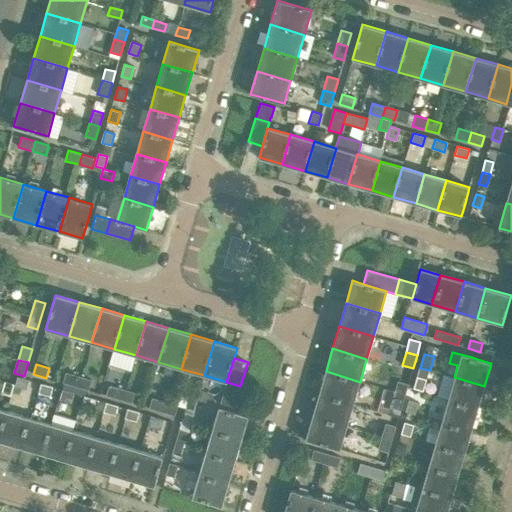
[(427,380),(430,370),(429,370),(420,368),(418,377),(427,380)]
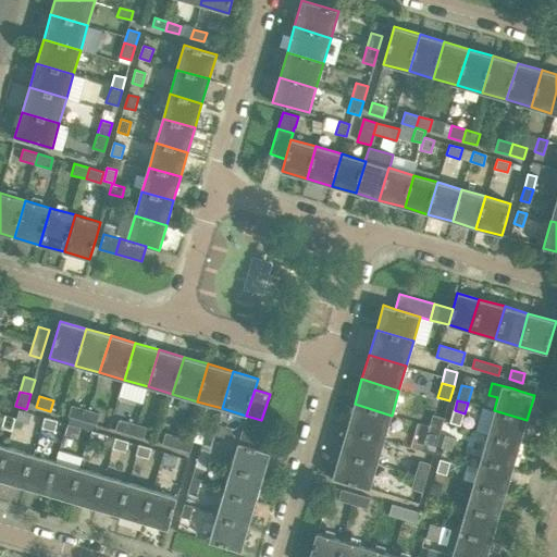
[(355,404),(347,428),(384,440),(392,416),(355,404)]
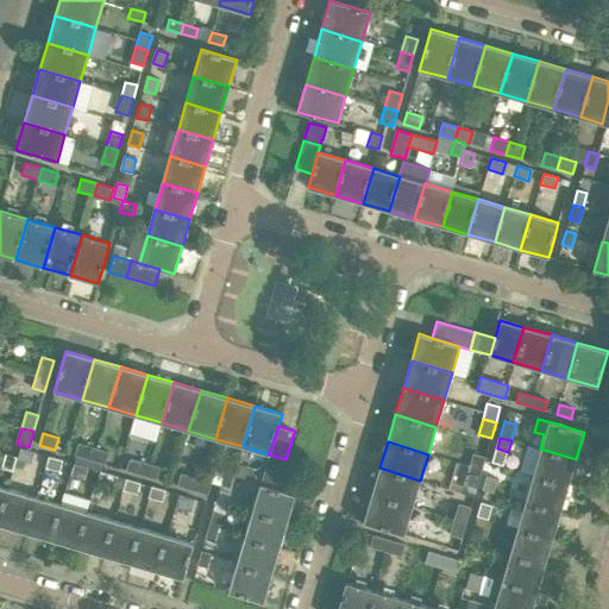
[(75,456),(90,460),(94,449),(79,444),(75,456)]
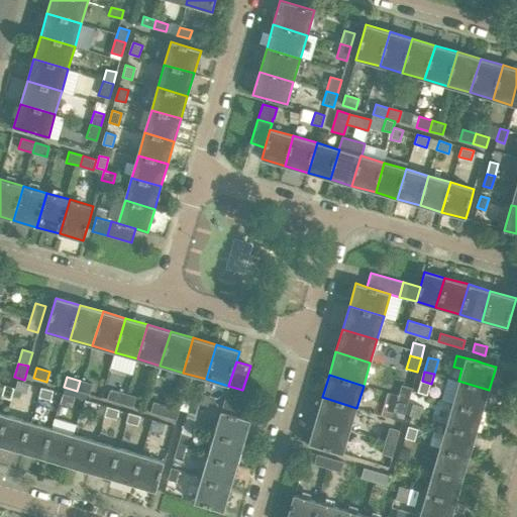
[(31,385),(23,382),(19,381),(17,390),(28,394),(31,385)]
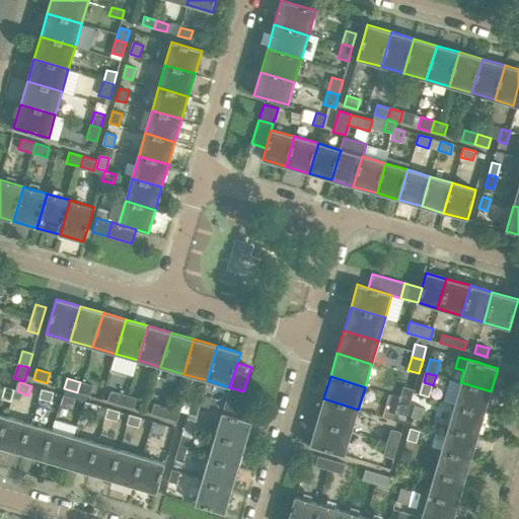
[(80,382),(77,392),(90,396),(93,385),(80,382)]
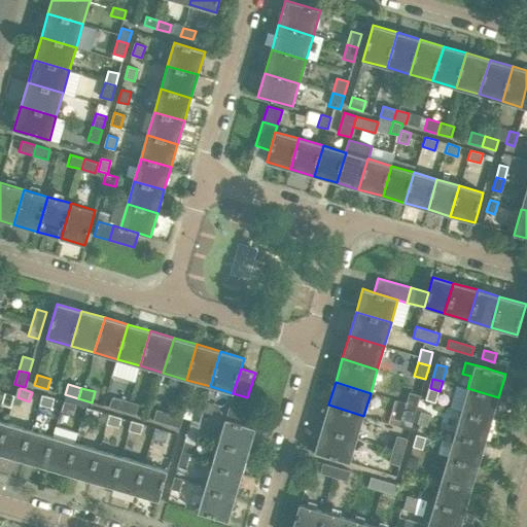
[(430,388),(426,400),(435,403),(440,391),(430,388)]
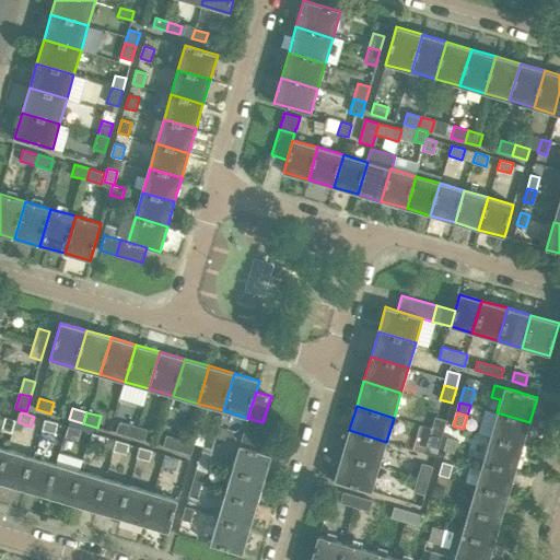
[(497,412),(490,436),(523,446),(529,422),(497,412)]
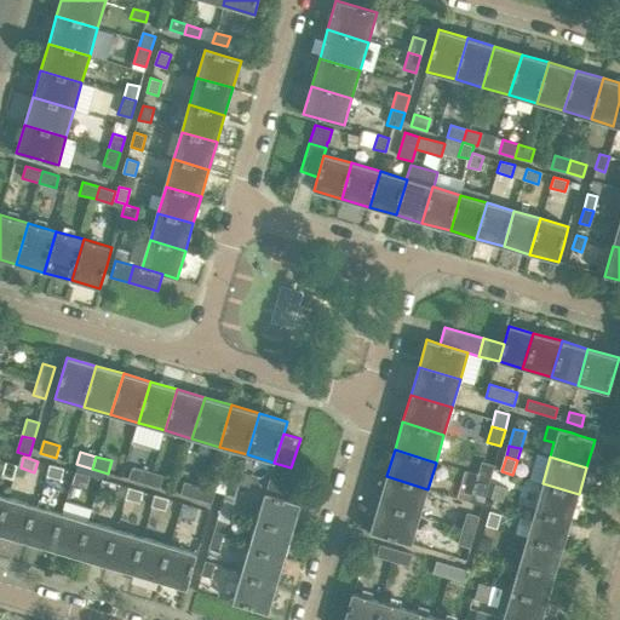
[(6,461),(5,468),(3,476),(13,480),(18,465),(6,461)]
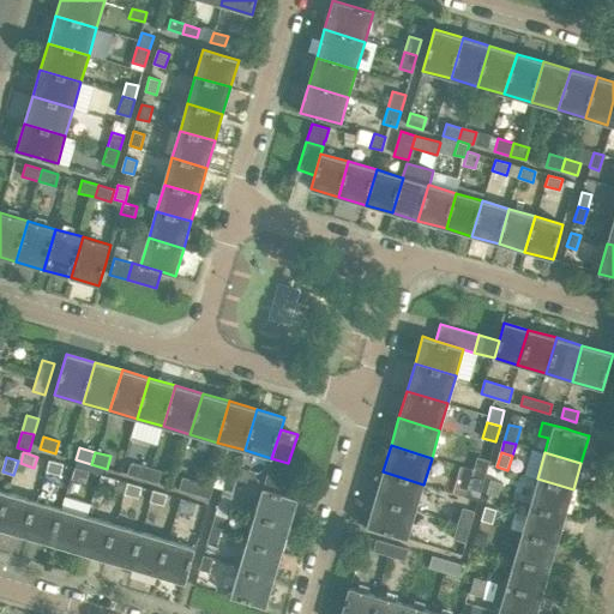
[(271,458),(263,487),(280,492),(288,463),(271,458)]
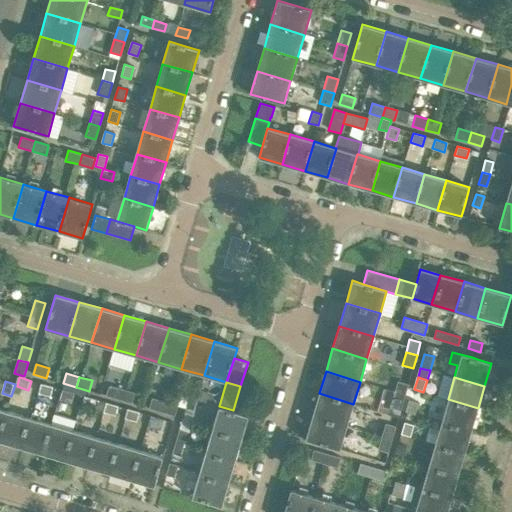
[(398,382),(394,395),(404,398),(408,385),(398,382)]
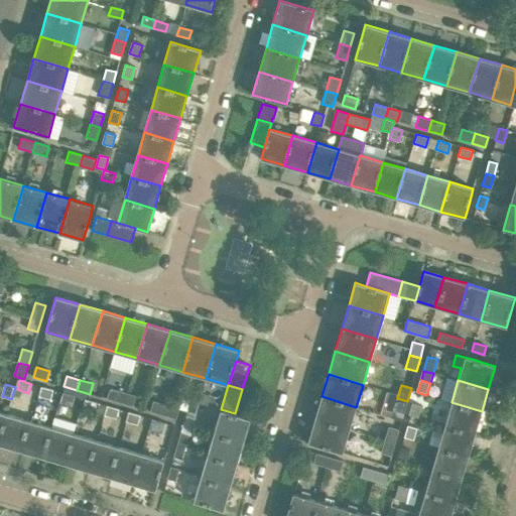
[(41,387),(39,396),(50,399),(53,390),(41,387)]
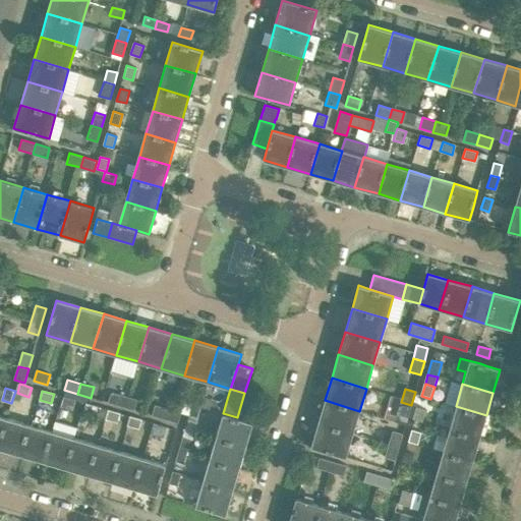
[(108,403),(121,407),(124,396),(111,392),(108,403)]
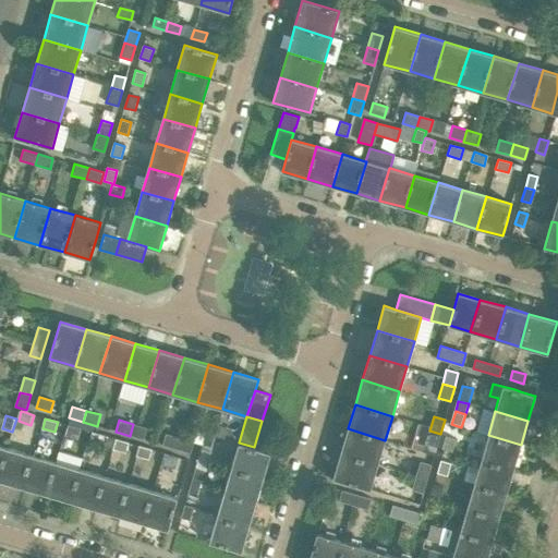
[(133,424),(130,436),(144,439),(147,428),(133,424)]
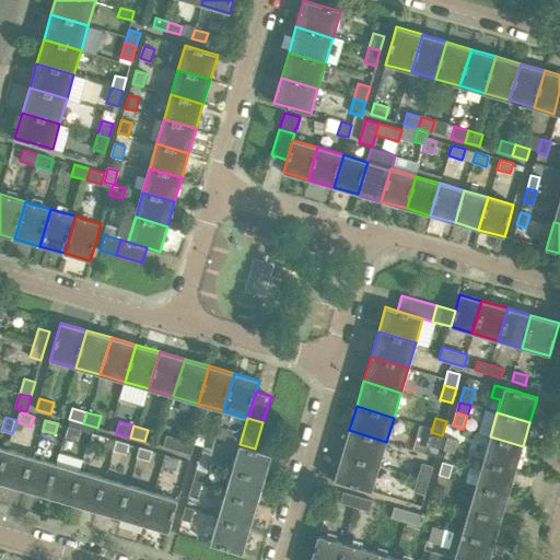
[(70,427),(67,436),(79,441),(82,430),(70,427)]
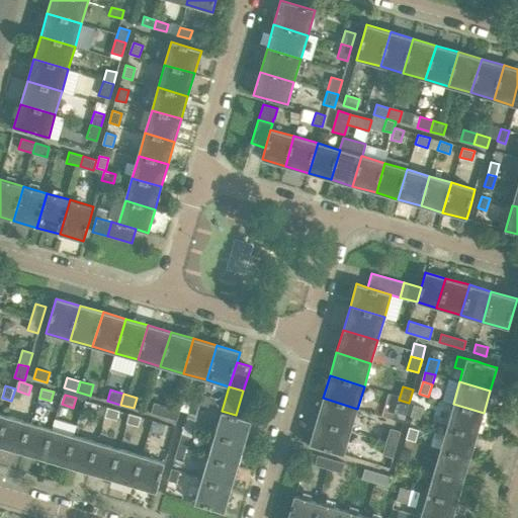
[(200,405),(212,408),(216,398),(203,395),(200,405)]
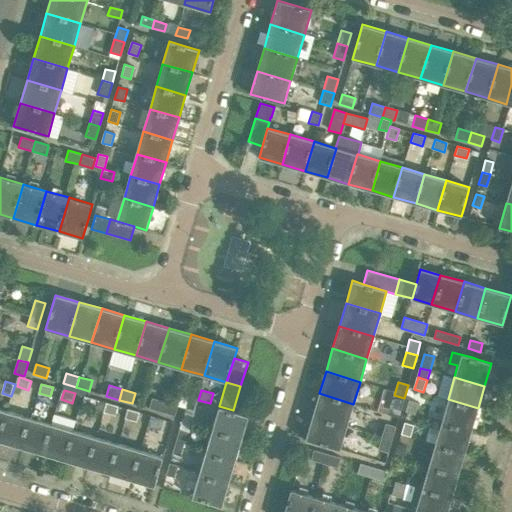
[(319,393),(312,416),(347,426),(353,404),(319,393)]
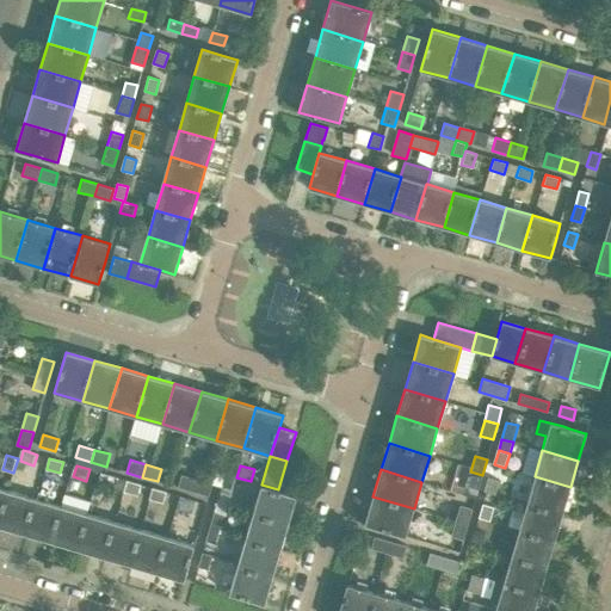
[(482,475),(470,471),(466,486),(479,489),(482,475)]
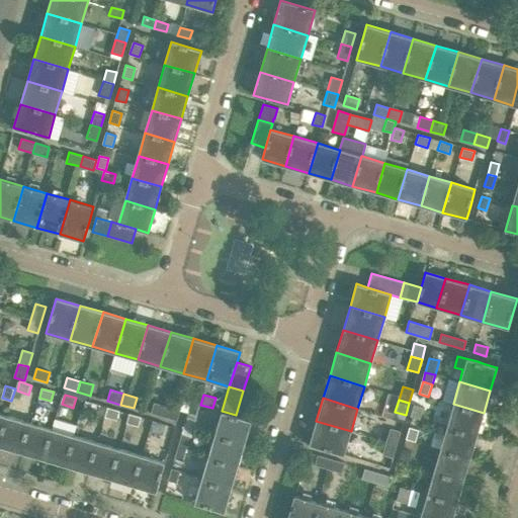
[(98,405),(86,401),(83,411),(95,414),(98,405)]
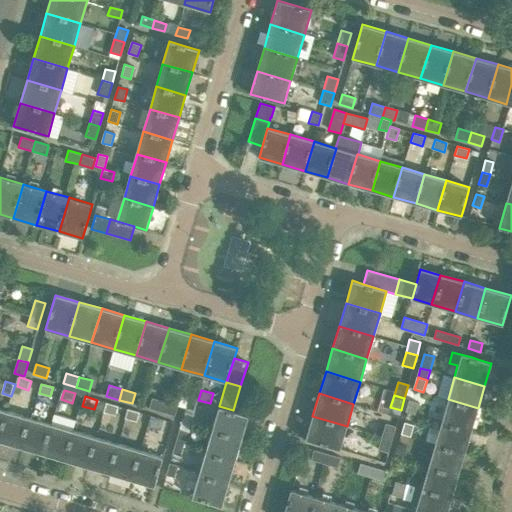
[(188,397),(185,409),(193,411),(197,399),(188,397)]
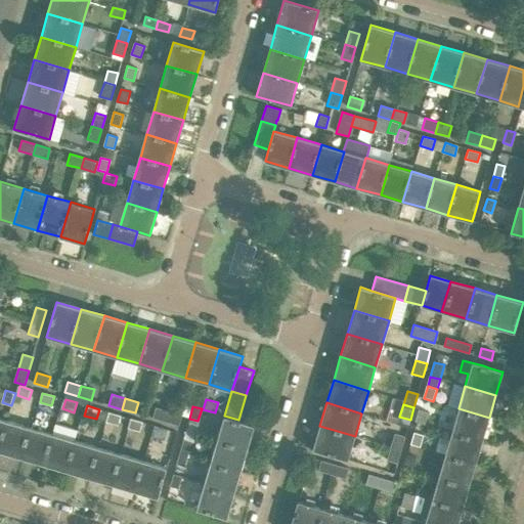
[(153,418),(166,422),(169,411),(156,407),(153,418)]
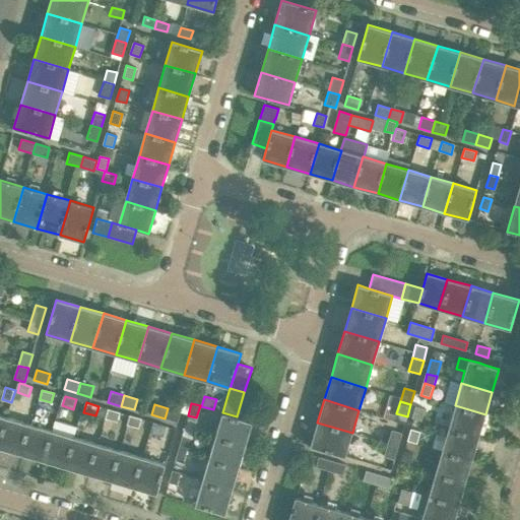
[(455,405),(448,429),(478,437),(485,414),(455,405)]
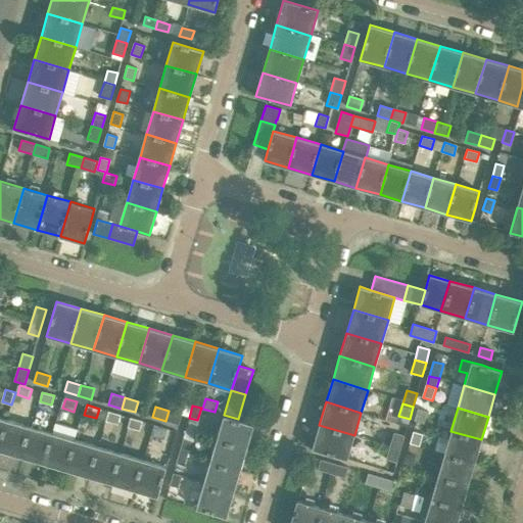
[(414,421),(424,424),(427,412),(418,409),(414,421)]
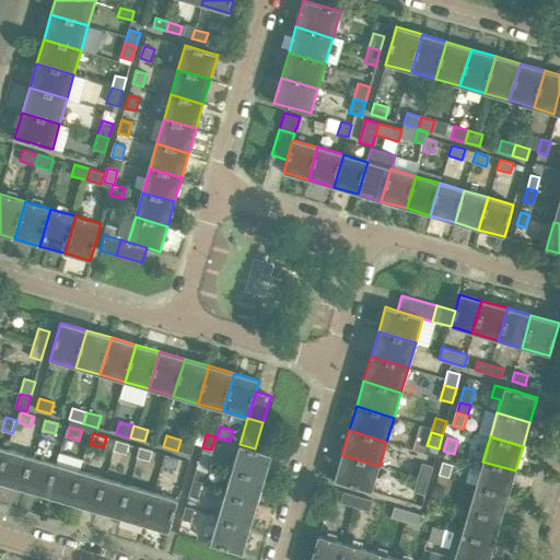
[(181,440),(177,451),(191,455),(195,443),(181,440)]
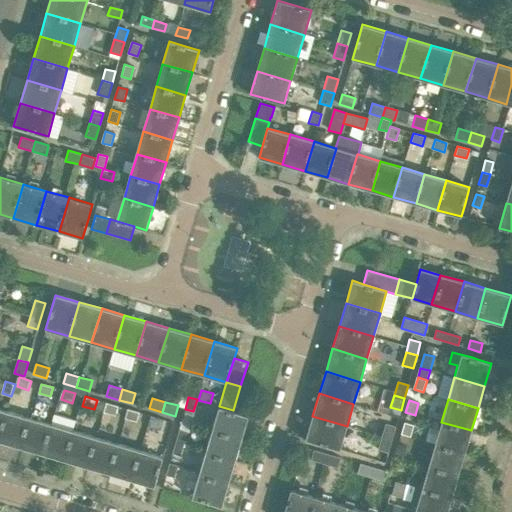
[(118,406),(107,403),(104,412),(116,415),(118,406)]
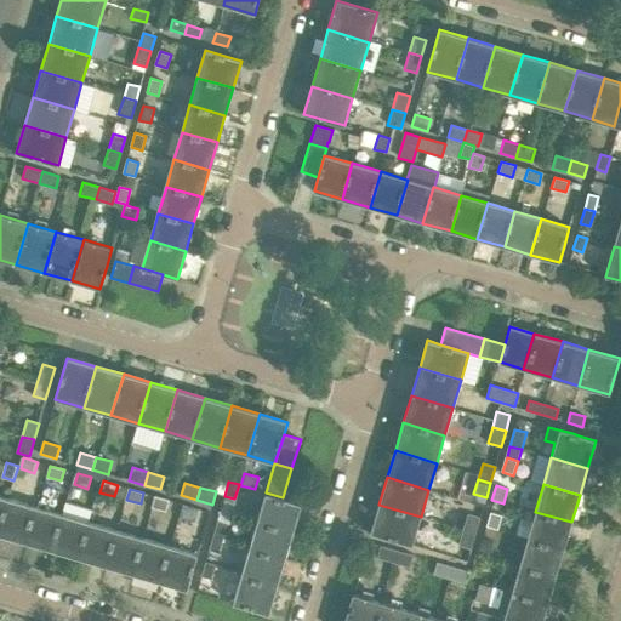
[(266,493),(258,519),(294,529),(301,505),(283,499),(283,497),(266,493)]
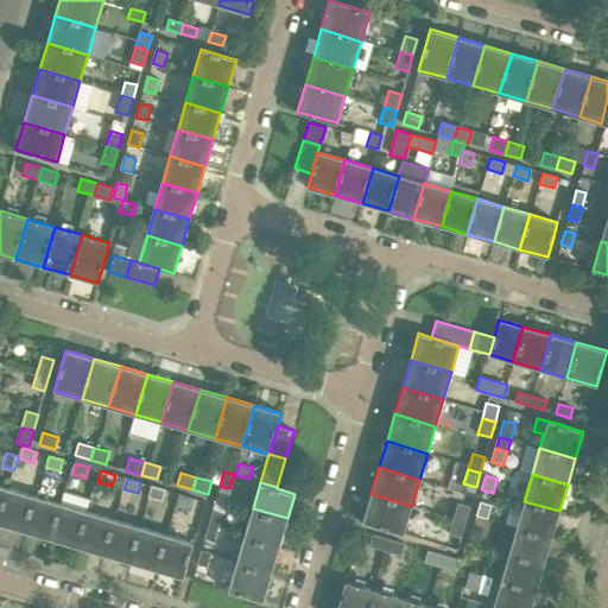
[(166,489),(152,486),(149,496),(163,500),(166,489)]
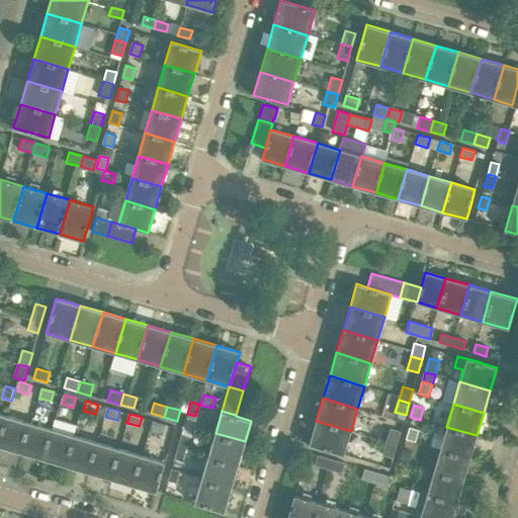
[(0,438),(0,446),(22,453),(30,424),(7,417),(0,438)]
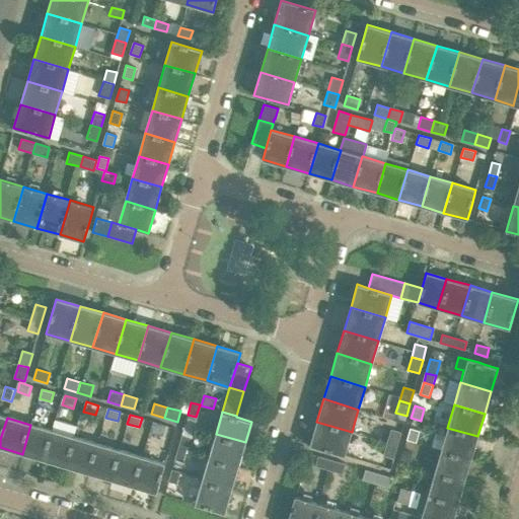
[(75,433),(78,425),(60,420),(57,428),(75,433)]
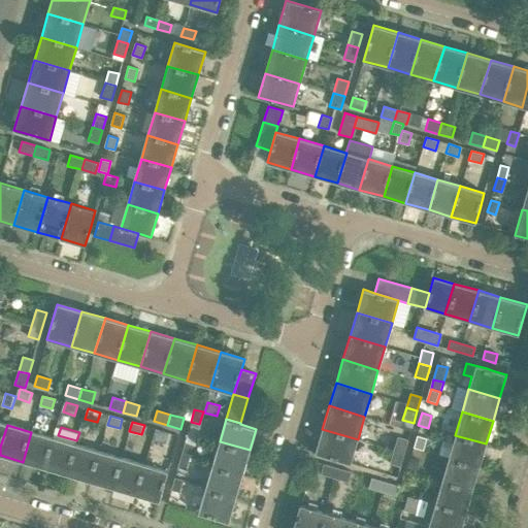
[(169,432),(156,429),(152,439),(165,443),(169,432)]
